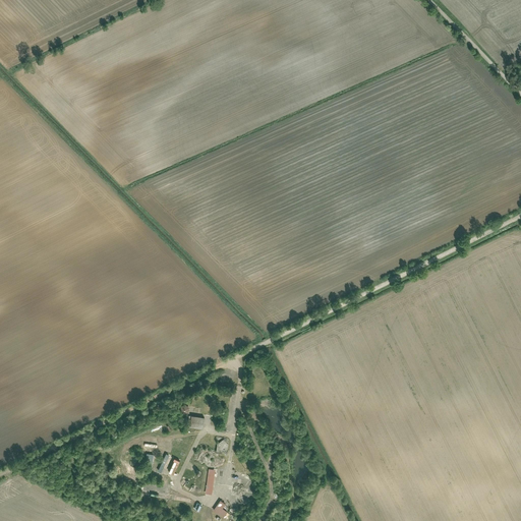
[(179,406),(182,413),(189,410),(186,403),(179,406)]
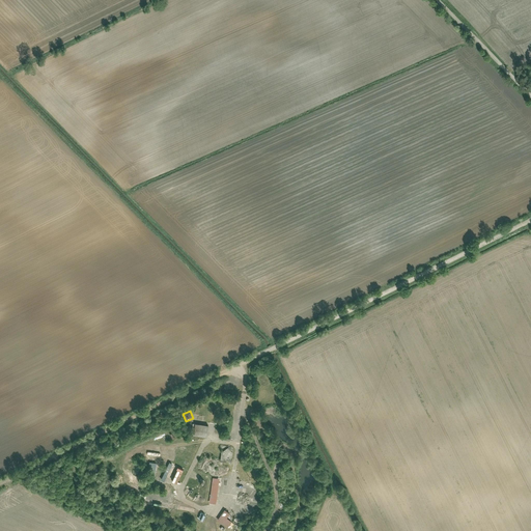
[(206,437),(207,424),(194,423),(194,427),(191,427),(190,435),(206,437)]
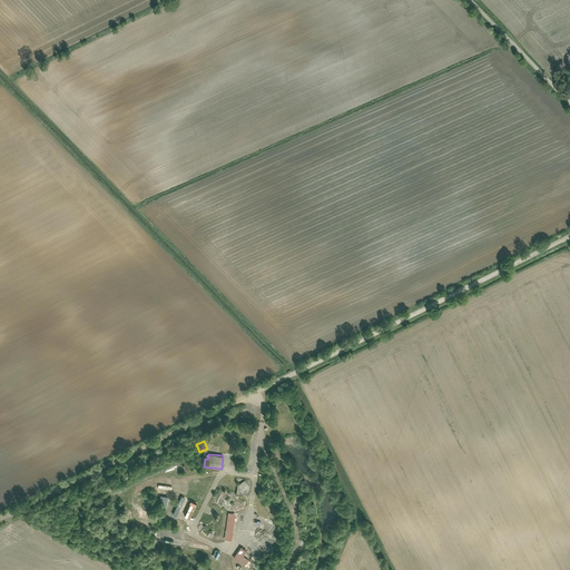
[(237,481),(236,495),(248,495),(249,481),(237,481)]
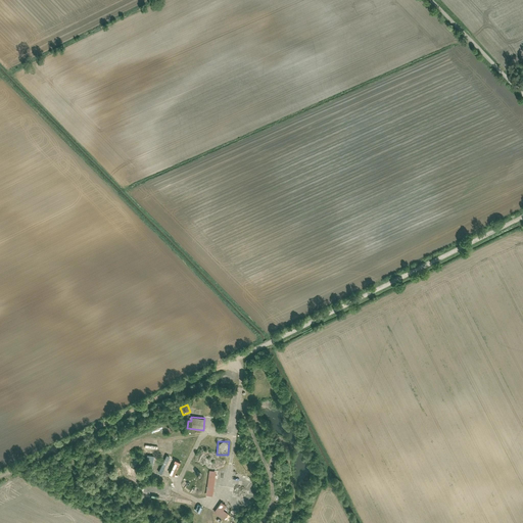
[(165,455),(158,472),(161,473),(170,456),(165,455)]
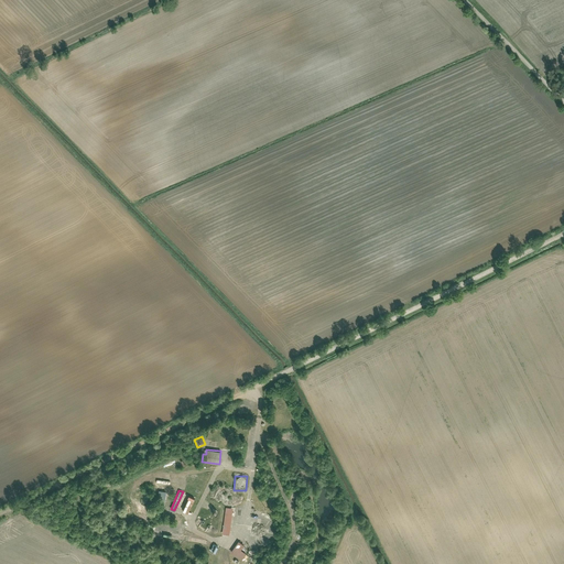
[(229,534),(232,507),(225,507),(221,533),(229,534)]
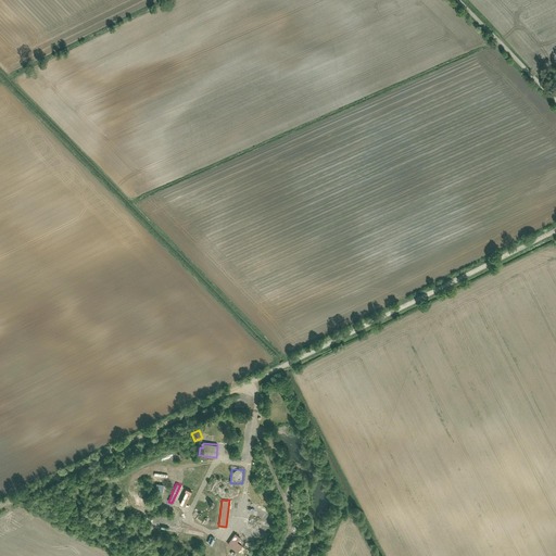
[(242,545),(237,542),(240,538),(235,533),(227,543),(238,552),(242,545)]
